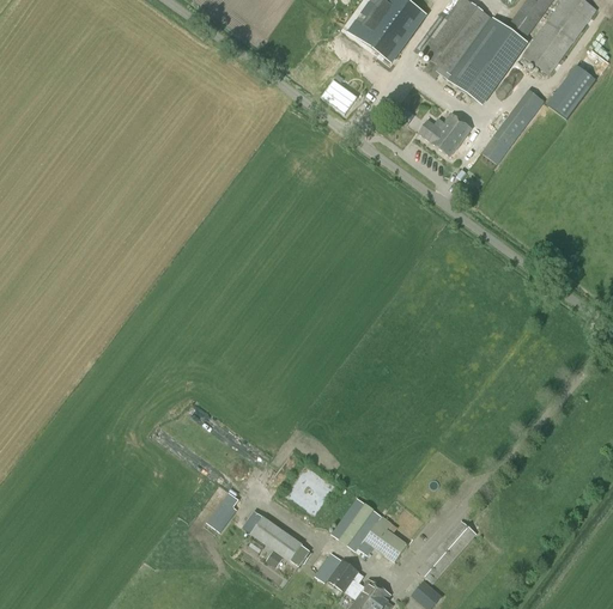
[(424,16),(402,0),(371,0),(350,30),(390,61),(424,16)]
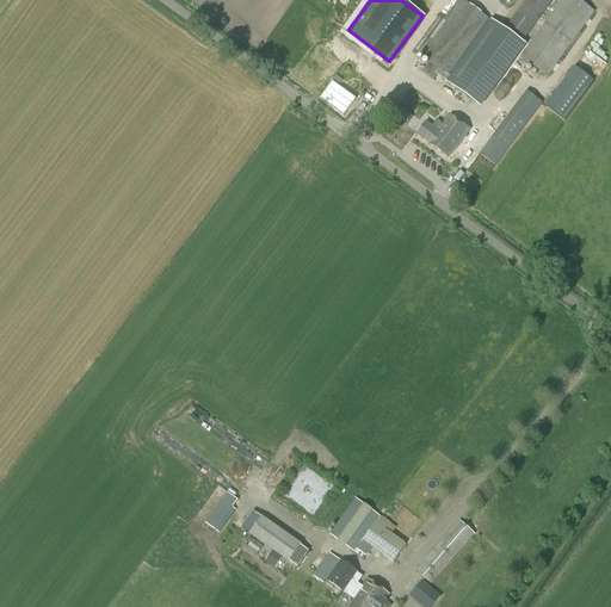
[(449,75),(489,19),(463,0),(456,0),(418,53),(429,60),(421,69),(433,78),(437,72),(440,68),(449,75)]
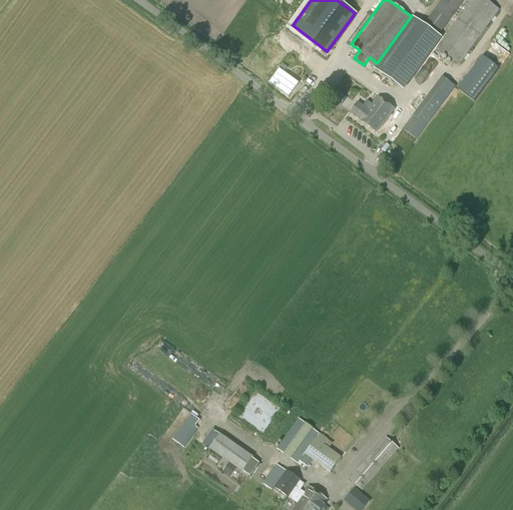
[(441,0),(424,24),(412,15),(411,16),(377,63),(370,57),(367,60),(375,66),(397,83),(435,31),(439,34),(463,0),(441,0)]
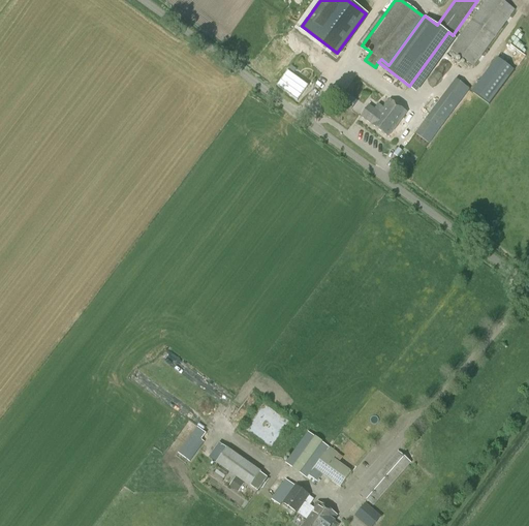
[(474,64),(515,7),(504,0),(484,0),(450,48),(474,64)]
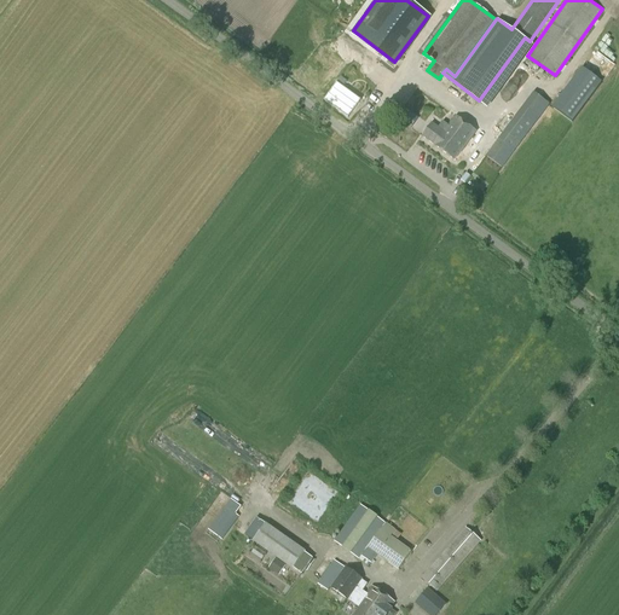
[(346,114),(363,91),(339,73),(322,96),(346,114)]
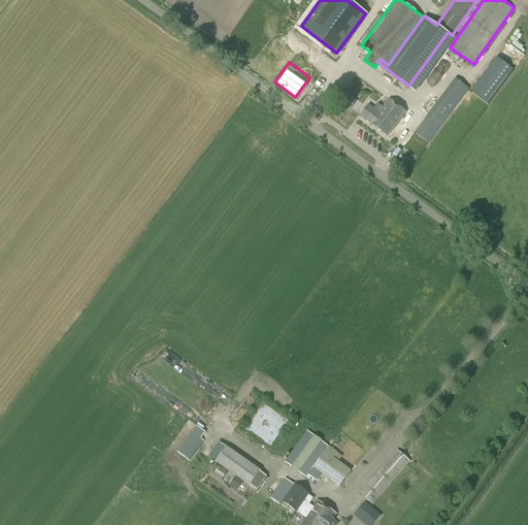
[(428,141),(468,90),(456,79),(416,132),(428,141)]
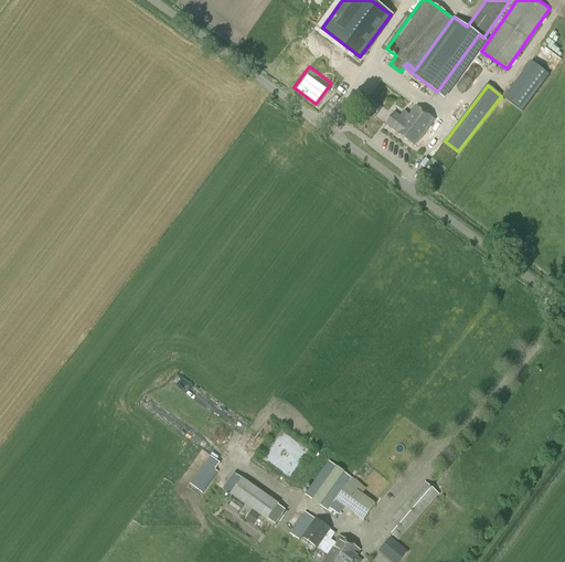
[(372,98),(368,95),(360,105),(364,108),(372,98)]
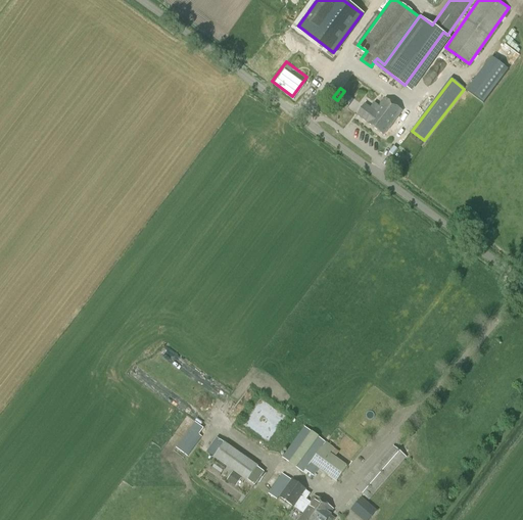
[(401,110),(385,98),(379,105),(375,102),(371,106),(365,102),(357,112),(368,121),(383,133),(386,128),(387,129),(401,110)]
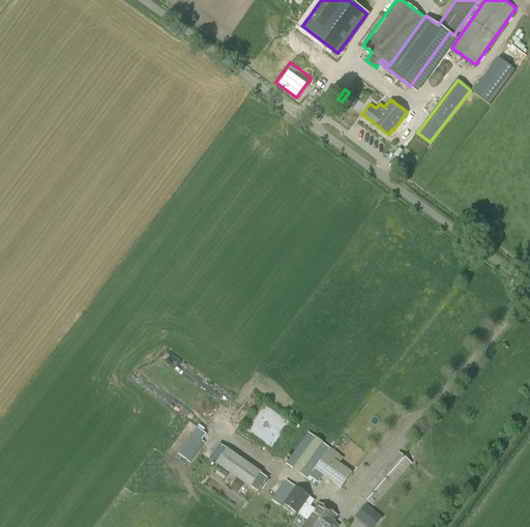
[(341,486),(352,470),(339,461),(343,456),(308,431),(286,462),(316,484),(323,473),(341,486)]
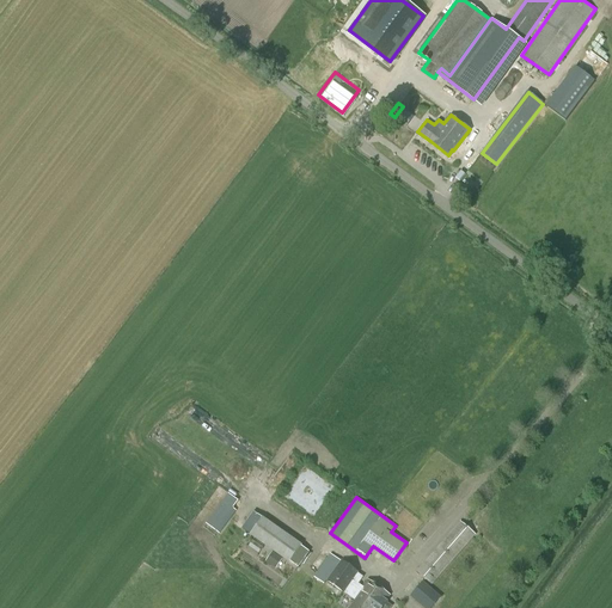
[(219,530),(234,509),(232,507),(233,505),(224,498),(206,521),(215,529),(216,528),(219,530)]
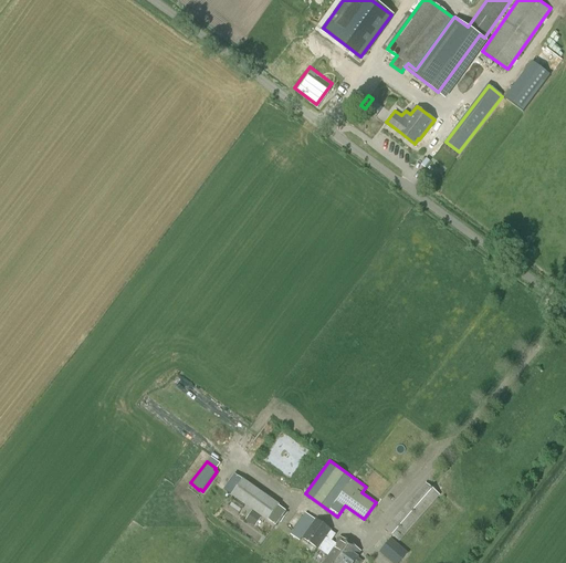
[(268,518),(278,503),(242,478),(231,492),(268,518)]
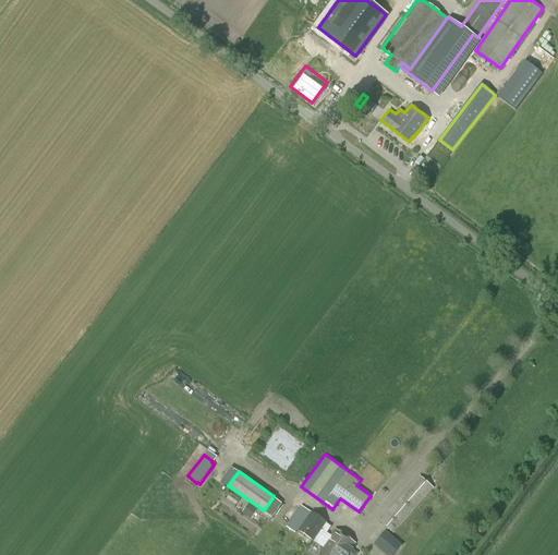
[(392,531),(433,485),(420,473),(379,519),(392,531)]
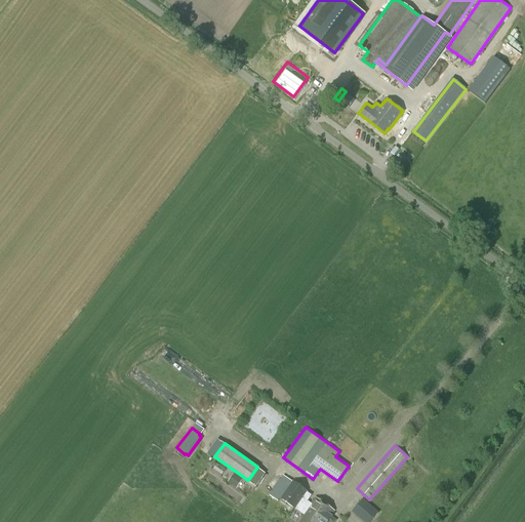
[(233,472),(228,480),(237,486),(242,479),(233,472)]
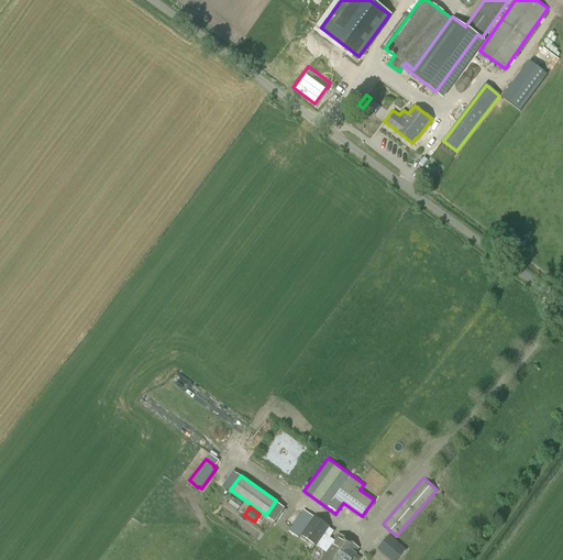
[(321,547),(328,538),(333,529),(328,526),(328,525),(304,507),(288,529),(298,536),(300,533),(316,544),(316,542),(321,547)]
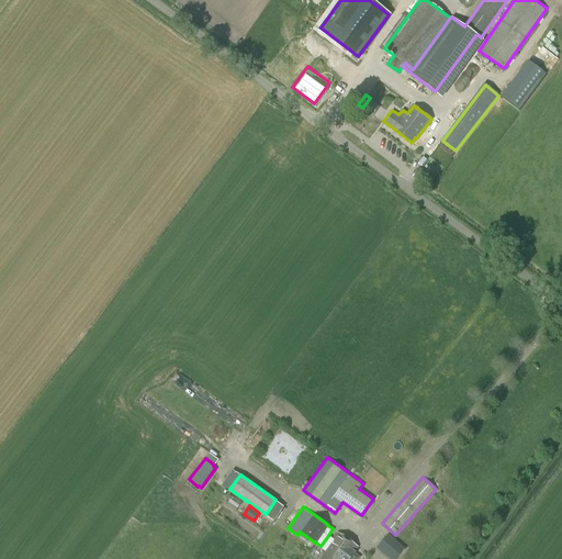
[(357,545),(337,530),(330,540),(327,537),(321,546),(326,550),(319,558),(349,558),(356,551),(353,550),(357,545)]
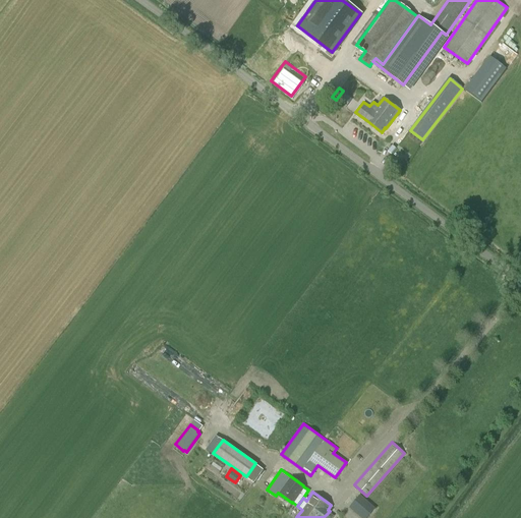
[(362,517),(364,517),(370,511),(355,498),(349,506),(362,517)]
